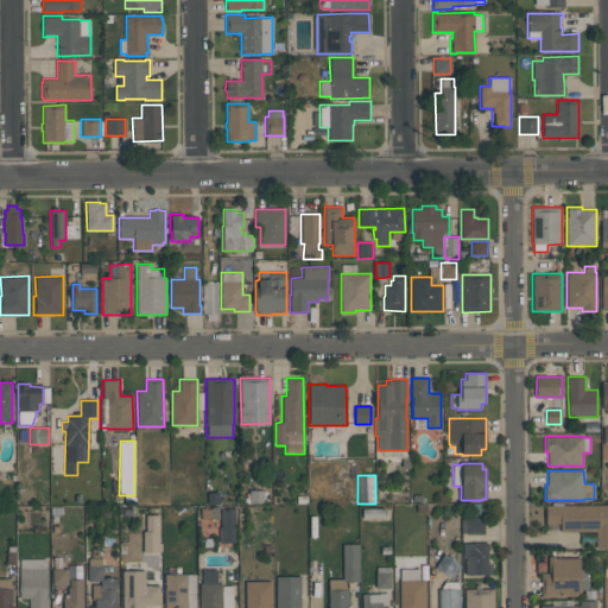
[(607,549),(603,549),(596,549),(596,532),(561,532),(561,527),(559,527),(559,524),(545,524),(545,505),(607,505),(607,549)]
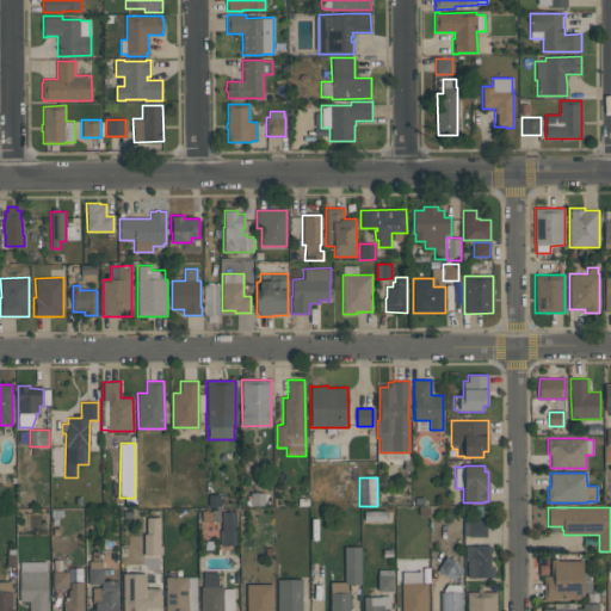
[(203,511),(203,522),(220,522),(221,511),(203,511)]
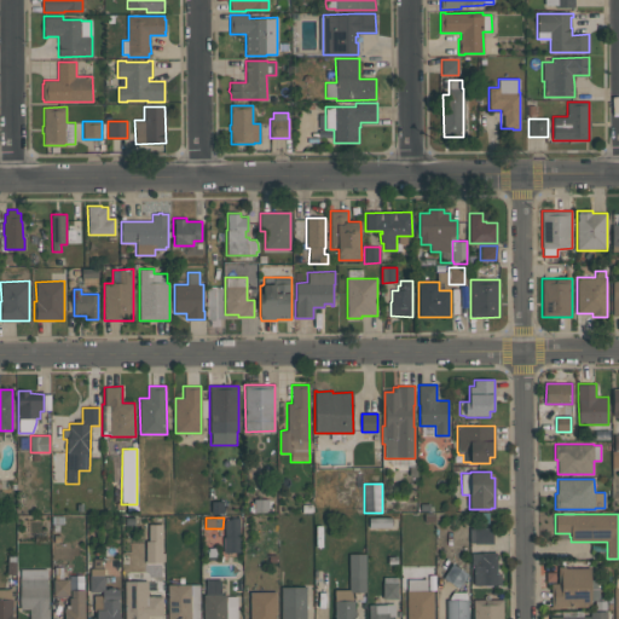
[(224,553),(224,537),(225,537),(224,519),(231,519),(231,518),(239,518),(239,551),(224,553)]
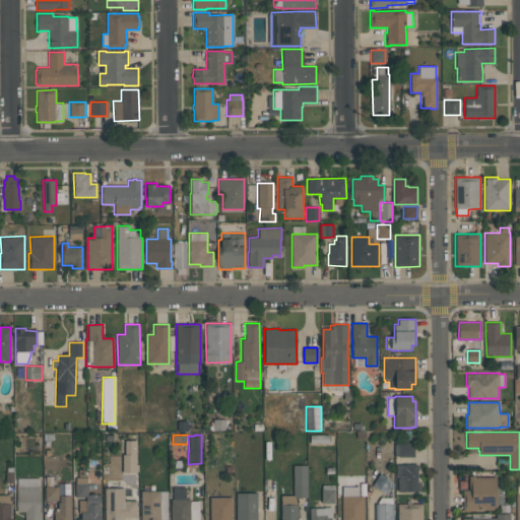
[(125,441),(136,441),(136,473),(122,473),(122,454),(125,454),(125,441)]
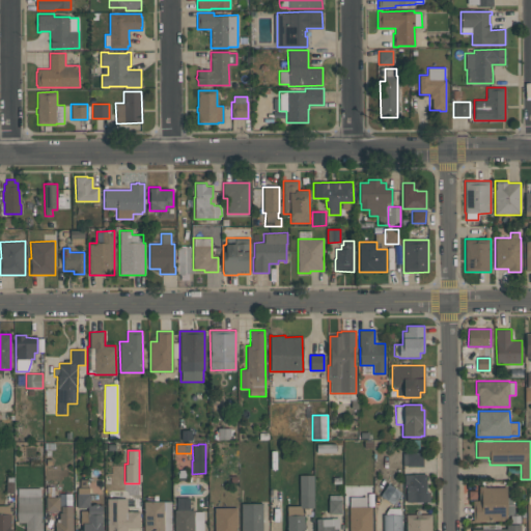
[(402,466),(402,453),(407,453),(407,452),(422,452),(422,466),(407,467),(407,466),(402,466)]
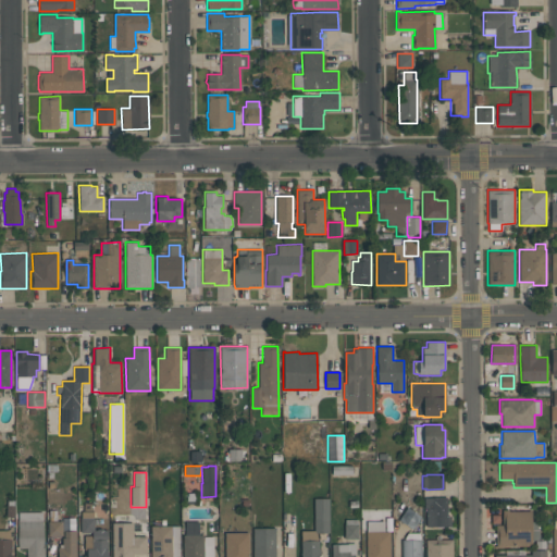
[(446,497),(446,517),(450,517),(450,527),(426,527),(426,509),(424,509),(424,497),(446,497)]
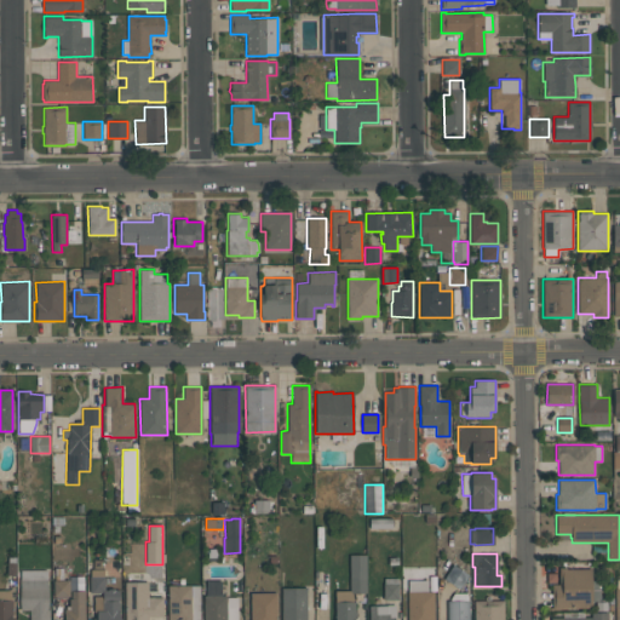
[(366,593),(351,593),(350,591),(349,591),(349,555),(366,555),(366,593)]
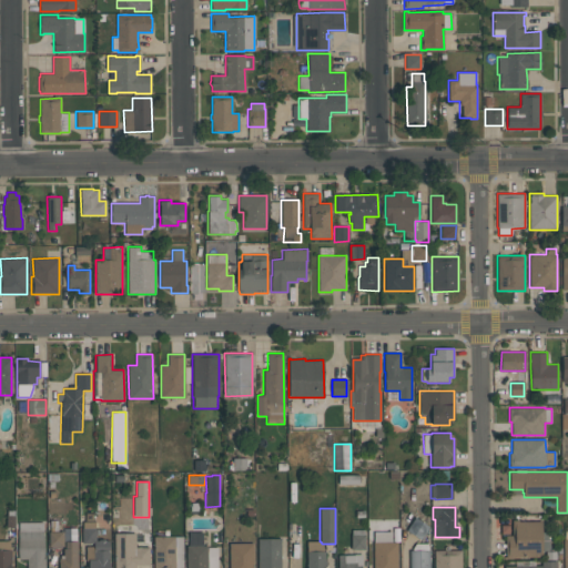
[(429,527),(421,540),(406,530),(415,517),(429,527)]
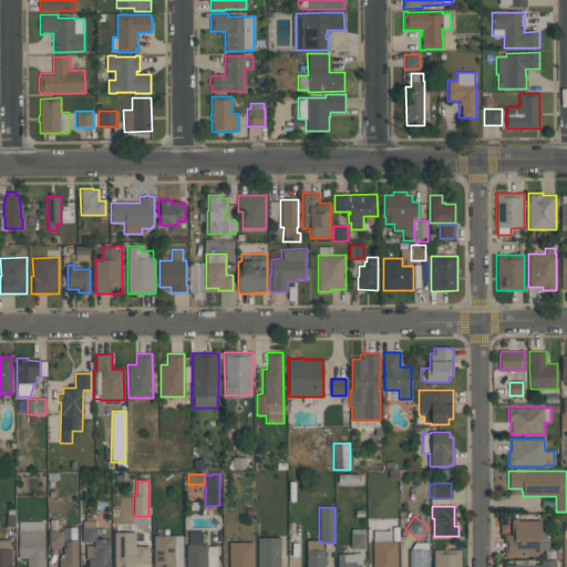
[(542,556),(512,556),(512,557),(505,557),(505,535),(512,535),(512,519),(517,519),(517,521),(542,521),(542,531),(549,531),(549,550),(542,550),(542,556)]
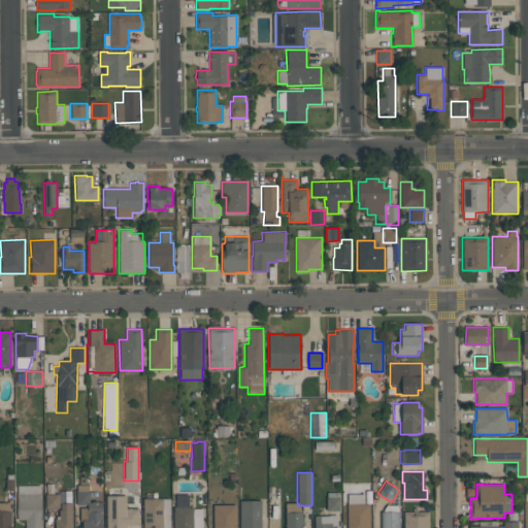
[(40,485),(40,519),(41,519),(41,527),(25,527),(25,520),(17,520),(17,493),(18,493),(18,486),(40,485)]
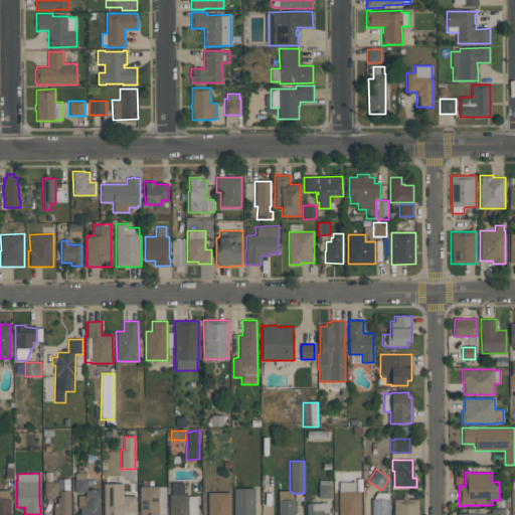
[(77,514),(77,513),(80,513),(80,509),(77,509),(77,495),(84,495),(84,493),(74,493),(74,479),(75,479),(75,473),(86,473),(86,479),(87,479),(87,490),(90,490),(90,489),(95,489),(95,490),(99,490),(99,514),(77,514)]
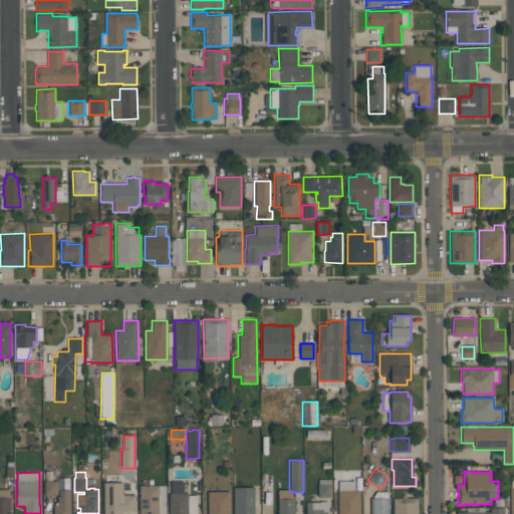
[(57,481),(57,494),(44,494),(44,481),(57,481)]
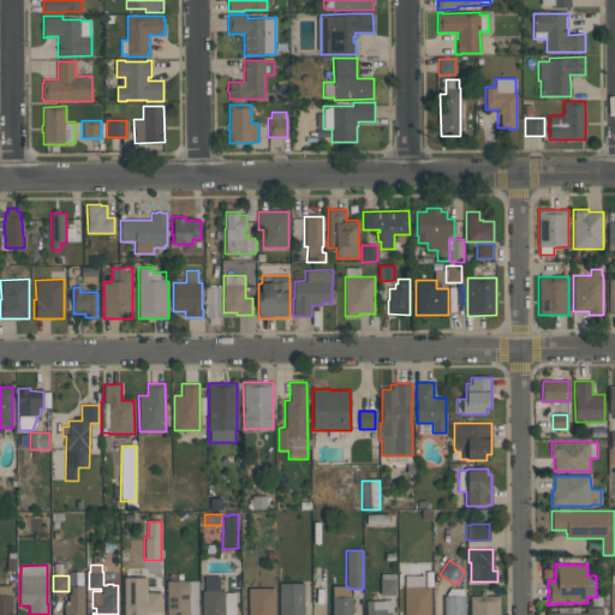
[(430,586),(430,614),(404,614),(404,586),(405,586),(405,575),(424,575),(424,586),(430,586)]
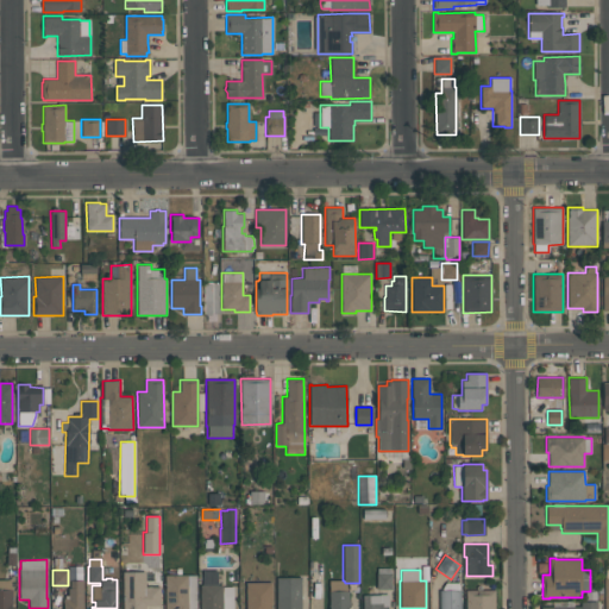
[(123,608),(123,571),(145,571),(145,586),(159,586),(159,606),(145,606),(145,608),(123,608)]
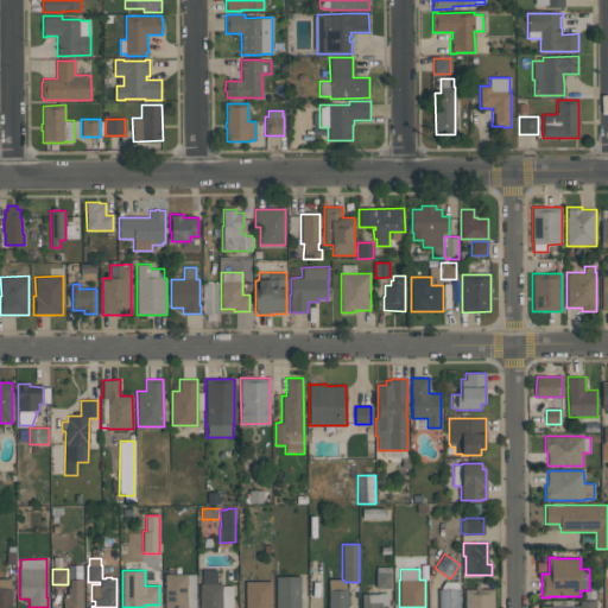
[(200,607),(200,584),(202,584),(202,570),(217,570),(217,583),(222,583),(222,586),(233,586),(233,607),(200,607)]
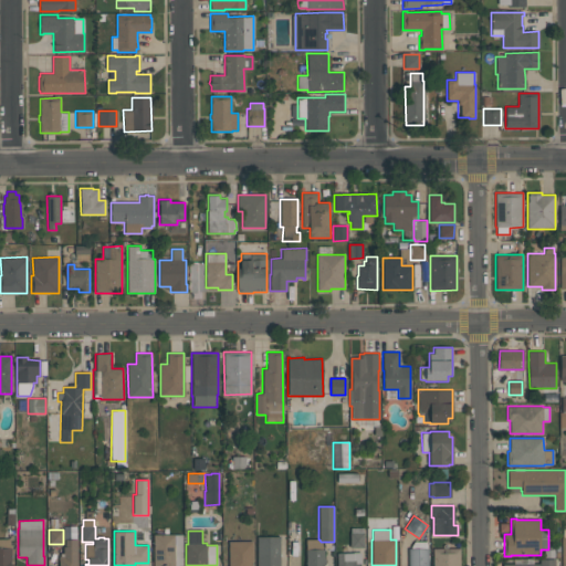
[(349,547),(349,532),(364,532),(364,547),(349,547)]
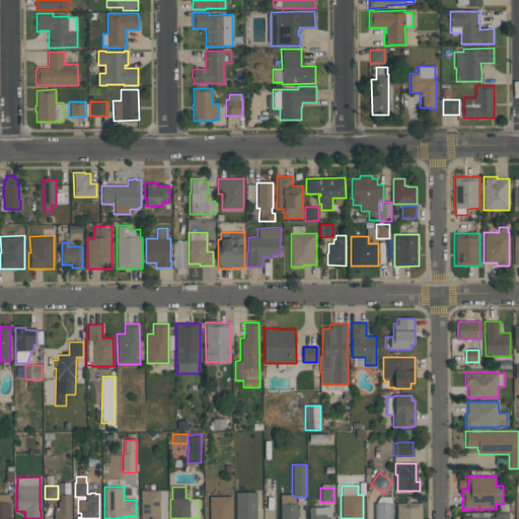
[(167,490),(167,518),(141,518),(141,491),(167,490)]
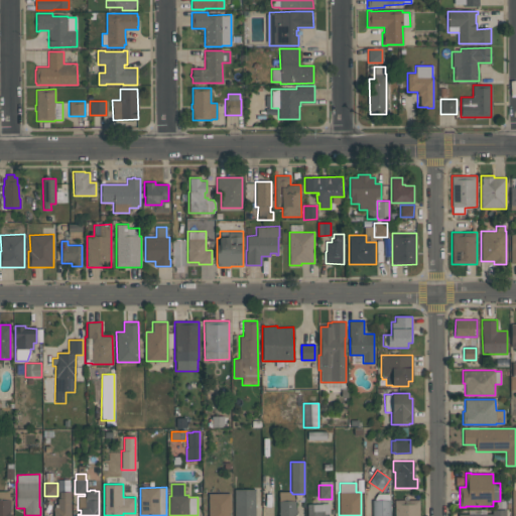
[(255,515),(234,515),(234,489),(255,490),(255,515)]
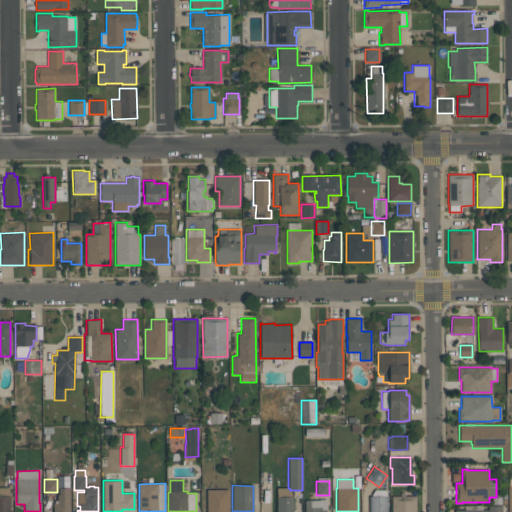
[(0,511),(0,487),(9,487),(9,495),(10,495),(10,507),(9,507),(9,511),(0,511)]
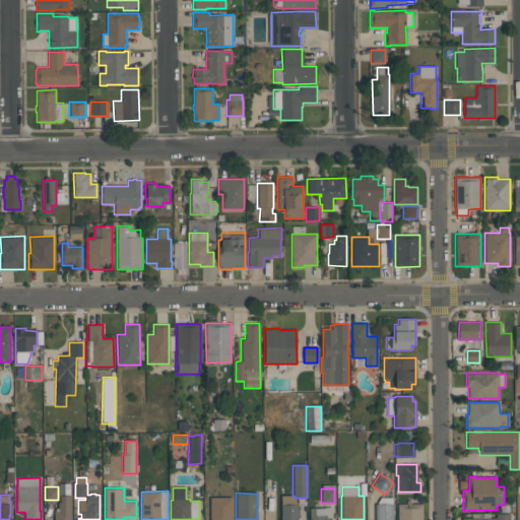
[(55,511),(55,508),(58,508),(58,502),(60,502),(60,496),(71,496),(71,519),(54,519),(54,511),(55,511)]
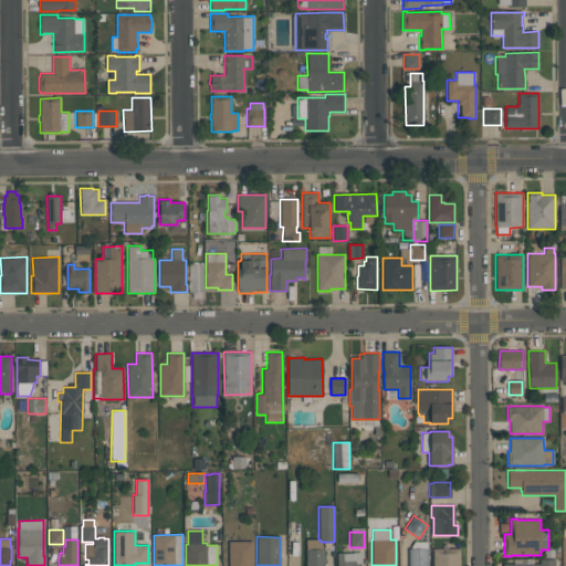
[(323,547),(323,549),(324,549),(324,565),(305,565),(305,540),(318,540),(320,540),(321,542),(323,547)]
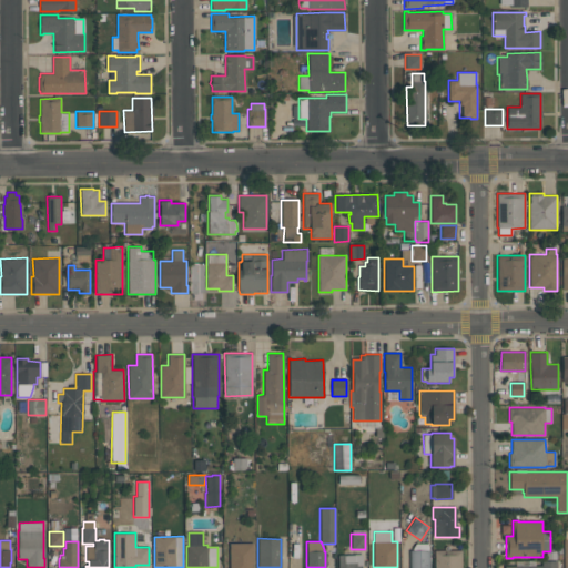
[(253,544),(253,567),(229,567),(229,544),(253,544)]
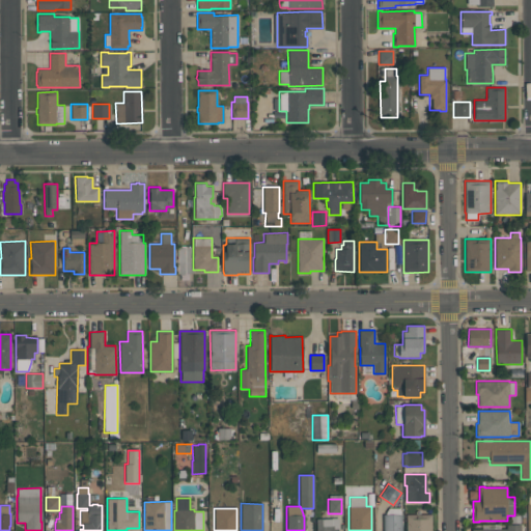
[(401,514),(401,530),(383,530),(383,514),(386,514),(386,512),(388,508),(399,508),(399,514),(401,514)]
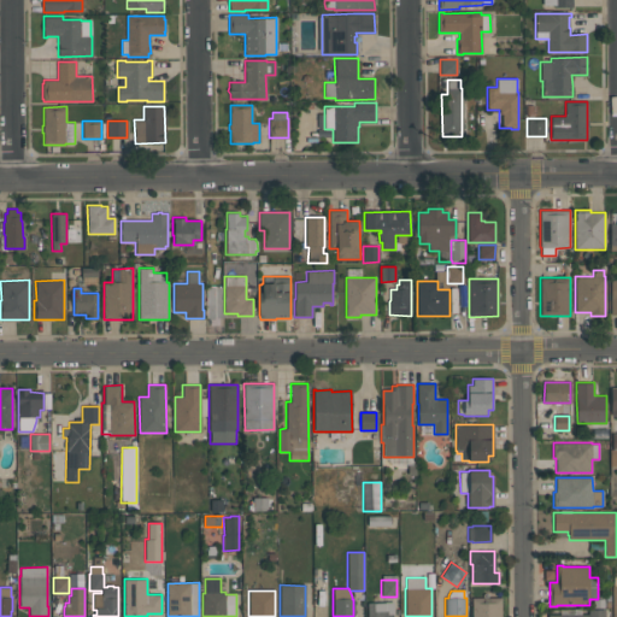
[(472,616),(472,598),(501,598),(501,616),(472,616)]
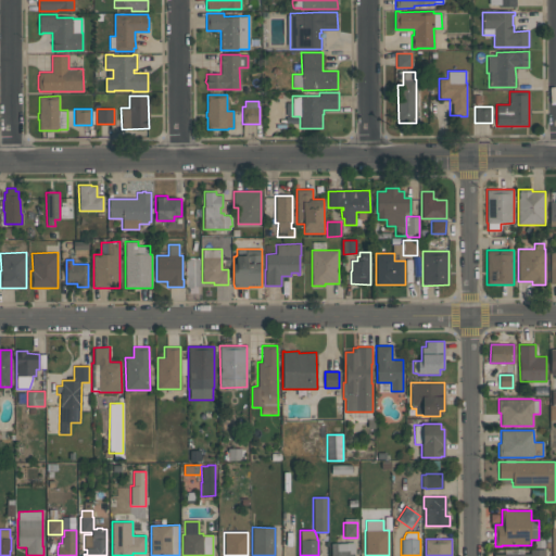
[(354,543),(354,554),(353,554),(353,555),(330,555),(330,543),(354,543)]
